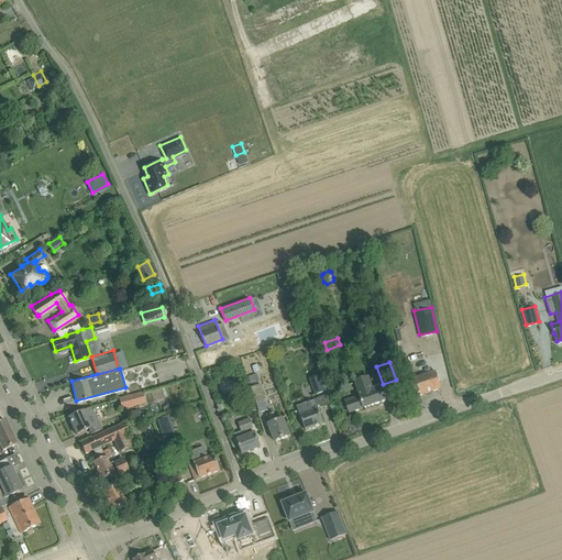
[(412,384),(416,394),(440,386),(434,370),(410,377),(412,384)]
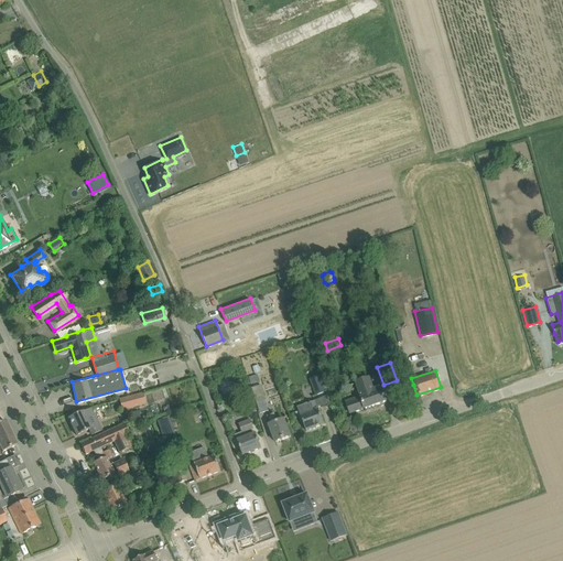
[(320,374),(309,377),(314,394),(325,390),(320,374)]
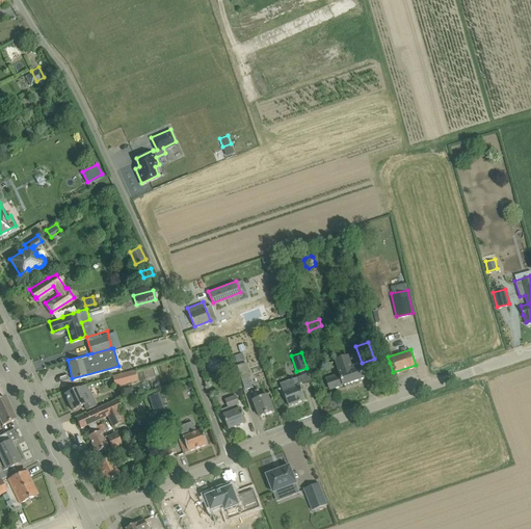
[(339,371),(325,375),(329,388),(364,376),(359,363),(351,365),(347,354),(335,359),(339,371)]
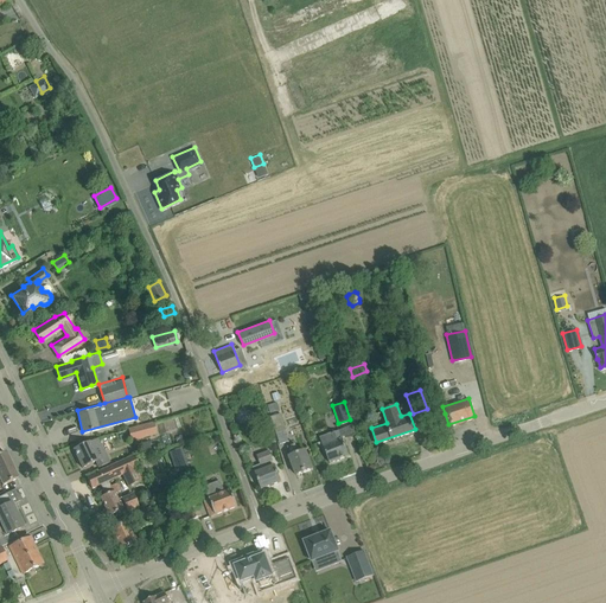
[(280,411),(269,415),(275,431),(286,428),(280,411)]
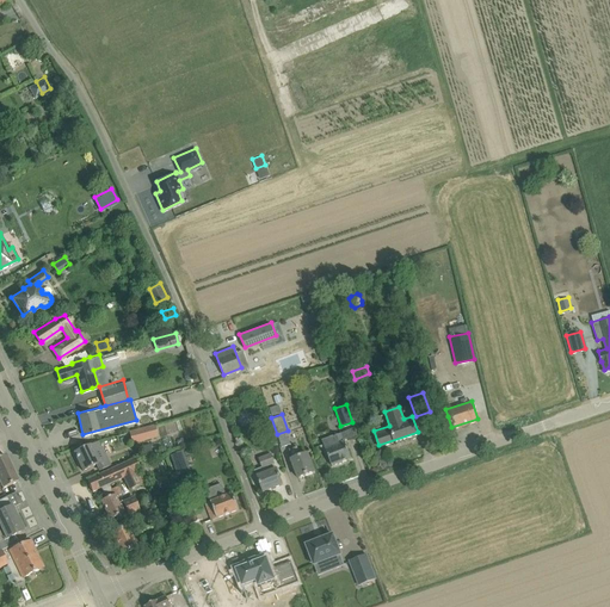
[(153,423),(134,428),(136,439),(156,434),(153,423)]
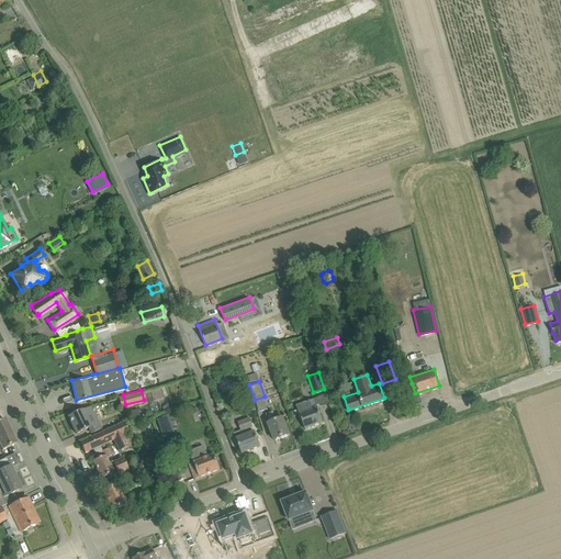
[(299,412),(300,416),(304,427),(322,420),(318,410),(316,405),(313,398),(295,404),(299,412)]
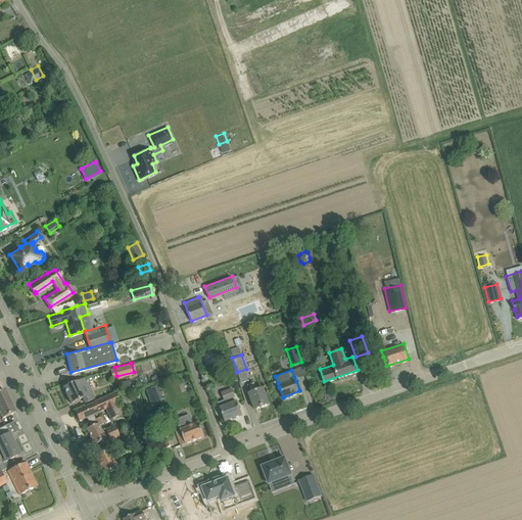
[(228,374),(232,382),(237,379),(234,372),(228,374)]
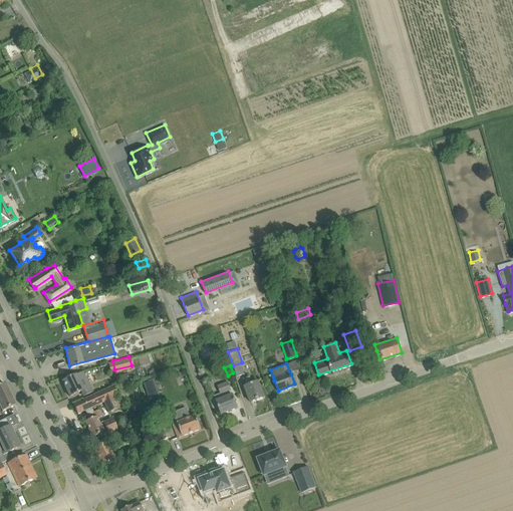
[(61,378),(68,395),(80,389),(82,394),(91,390),(81,369),(79,370),(74,372),(70,374),(61,378)]
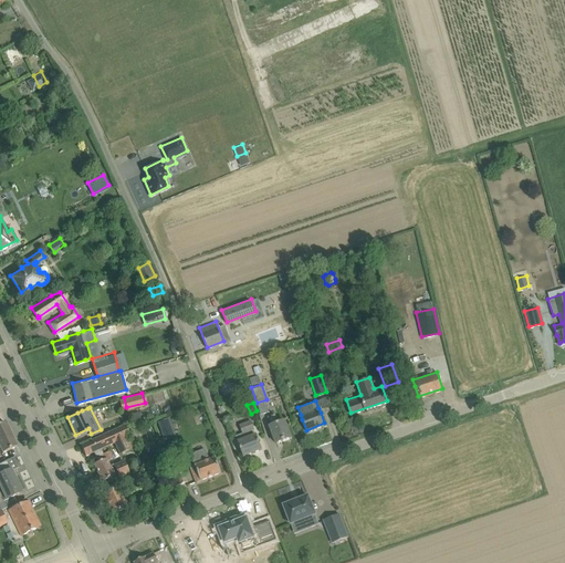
[(269,424),(272,431),(275,441),(290,436),(284,418),(278,421),(274,413),(267,415),(270,424),(269,424)]
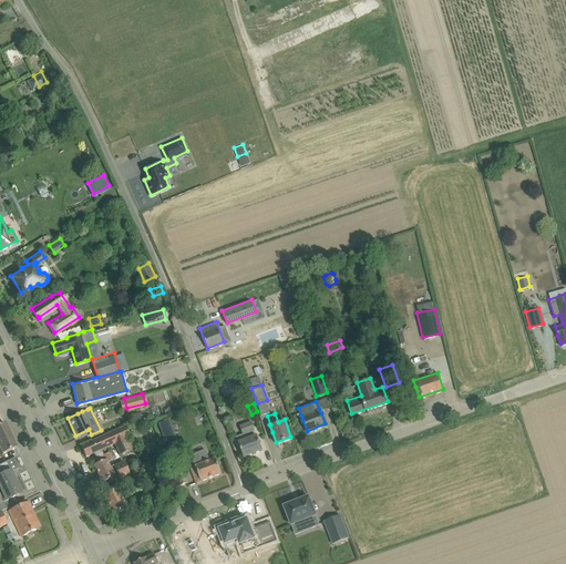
[(168,416),(156,420),(163,436),(175,431),(168,416)]
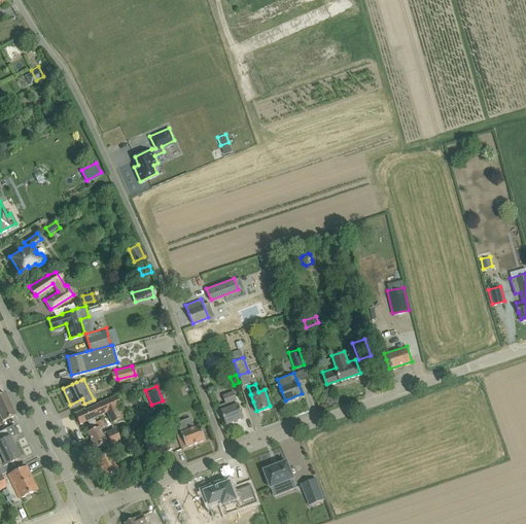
[(222,394),(225,402),(218,404),(225,423),(243,416),(238,403),(232,405),(230,400),(236,397),(233,390),(222,394)]
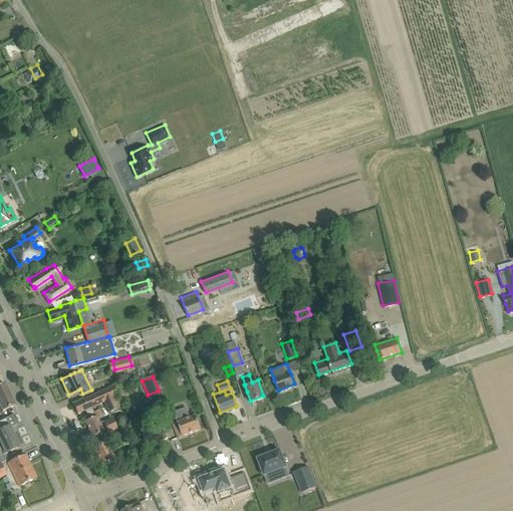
[(0,406),(1,409),(14,404),(4,381),(0,384),(0,406)]
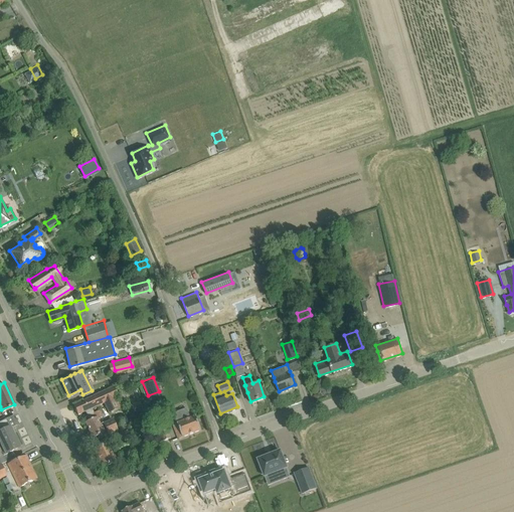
[(89,418),(84,420),(92,436),(97,434),(98,437),(117,428),(112,417),(103,421),(102,420),(99,421),(96,416),(102,414),(99,408),(93,411),(91,406),(104,400),(108,411),(121,405),(116,395),(117,394),(113,384),(72,402),(76,412),(83,409),(89,418)]
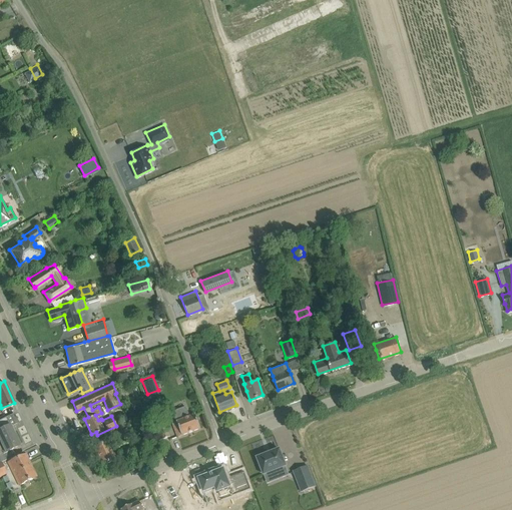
[(194,413),(189,415),(185,405),(172,410),(176,420),(172,422),(177,435),(199,426),(194,413)]
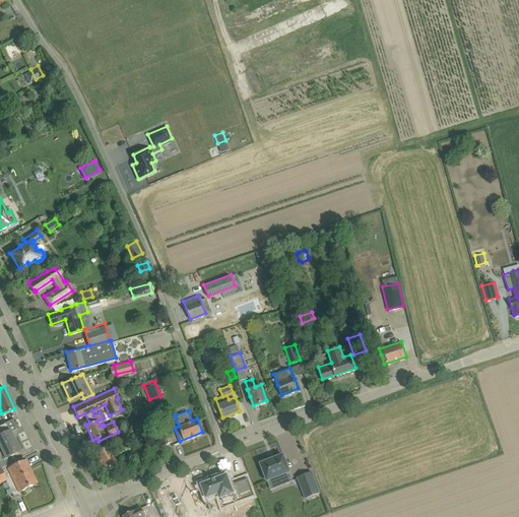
[(9,430),(16,426),(13,418),(14,417),(13,416),(0,423),(0,449),(1,449),(5,456),(3,458),(6,463),(14,459),(11,454),(19,450),(9,430)]
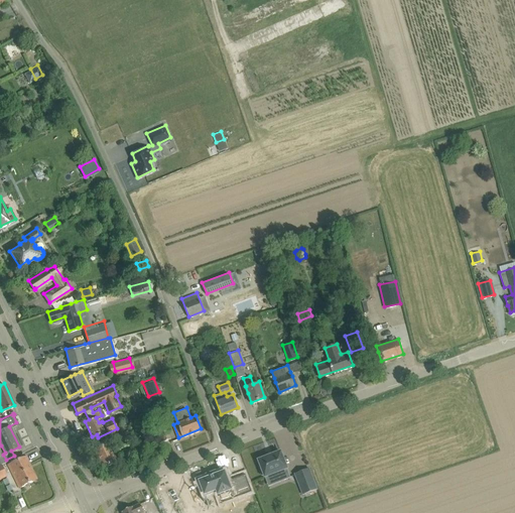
[(158,425),(163,439),(170,437),(165,423),(158,425)]
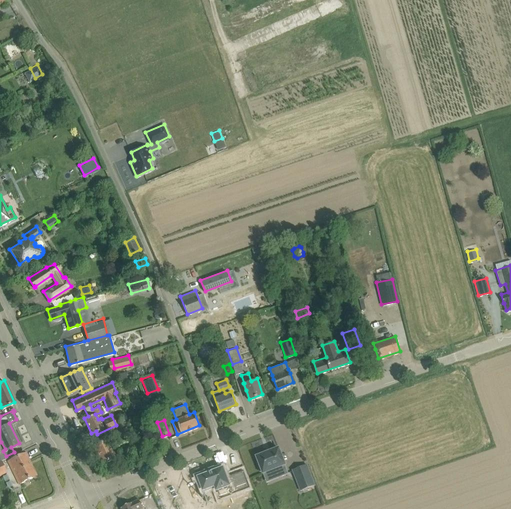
[(115,428),(119,439),(127,436),(123,425),(115,428)]
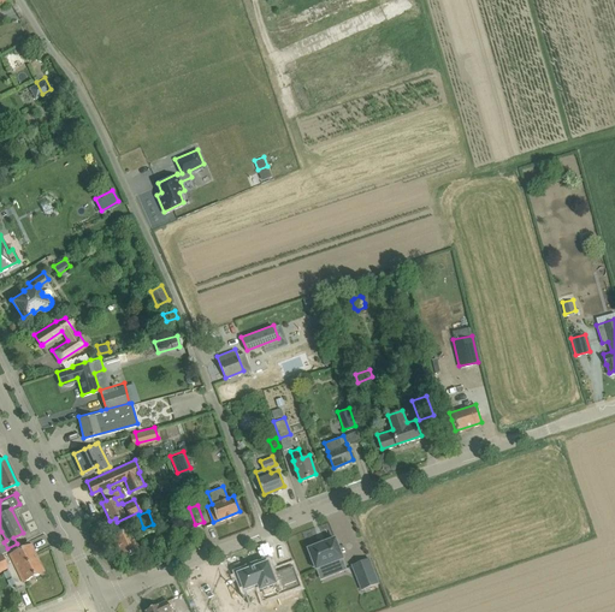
[(108,530),(122,557),(137,550),(124,523),(108,530)]
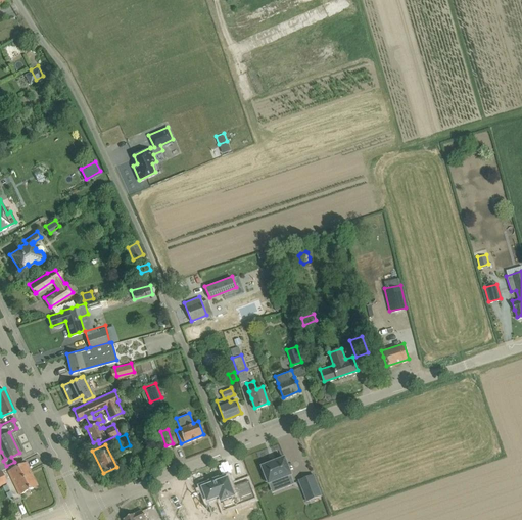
[(282,474),(286,485),(293,482),(290,474),(291,473),(284,456),(270,462),(269,461),(263,463),(264,464),(262,465),(265,473),(264,474),(266,480),(282,474)]
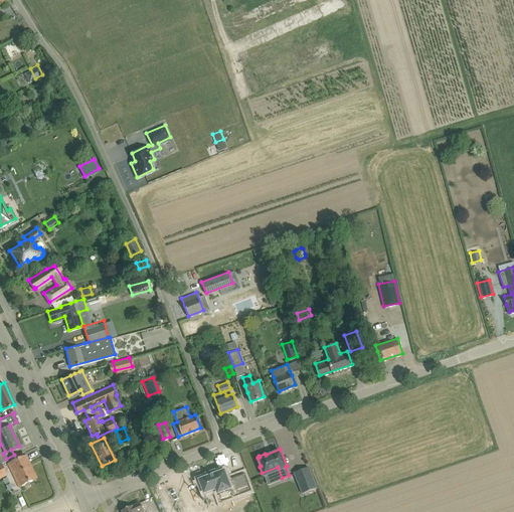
[(15,454),(14,455),(6,459),(0,462),(0,476),(4,474),(11,488),(34,477),(27,463),(23,455),(17,458),(15,454)]
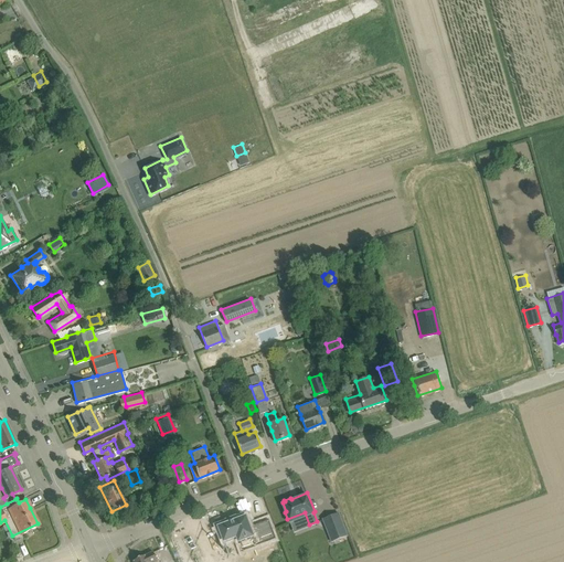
[(321,518),(330,541),(348,534),(338,510),(321,518)]
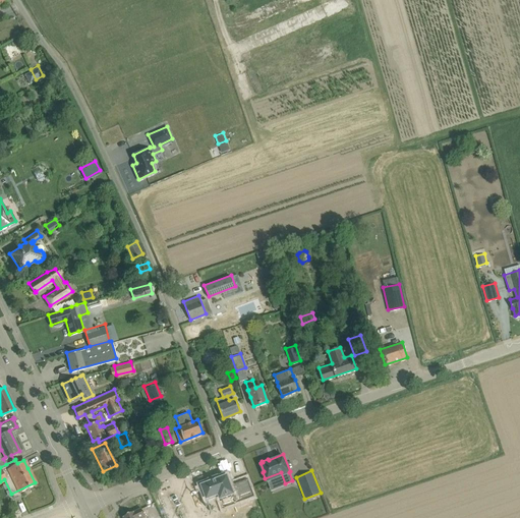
[(211,482),(203,485),(208,499),(220,494),(221,499),(234,494),(234,493),(237,492),(240,501),(254,496),(248,478),(234,483),(234,484),(231,485),(227,476),(219,479),(219,478),(211,481),(211,482)]
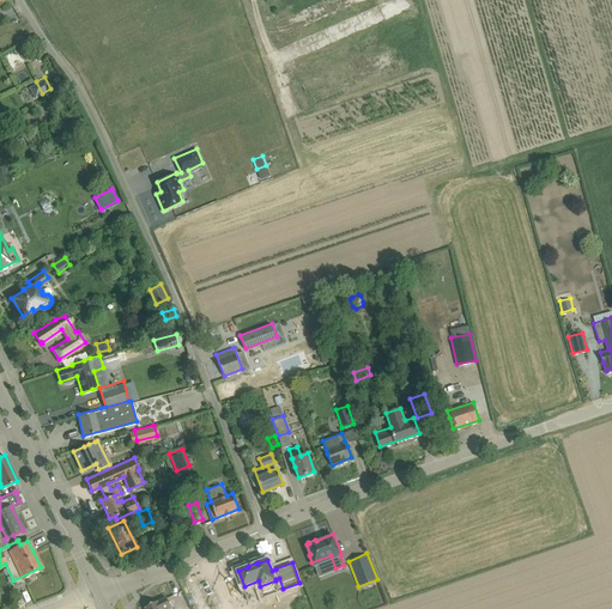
[(145,606),(145,608),(165,608),(171,607),(165,596),(145,606)]
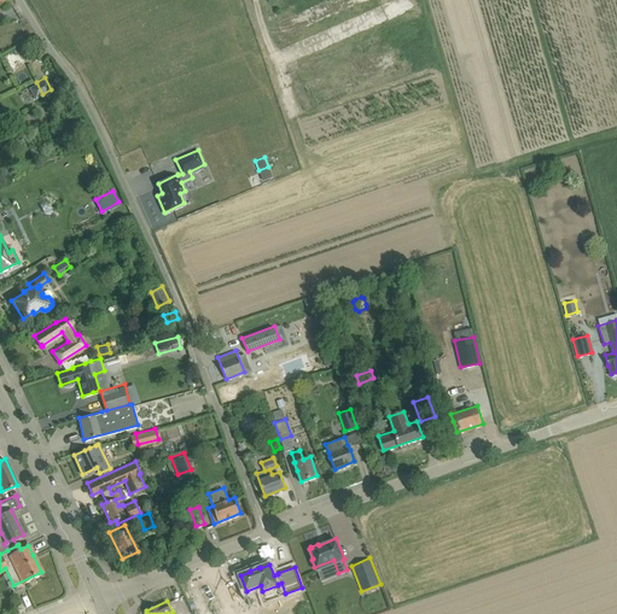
[(238,613),(236,601),(213,606),(214,613),(238,613)]
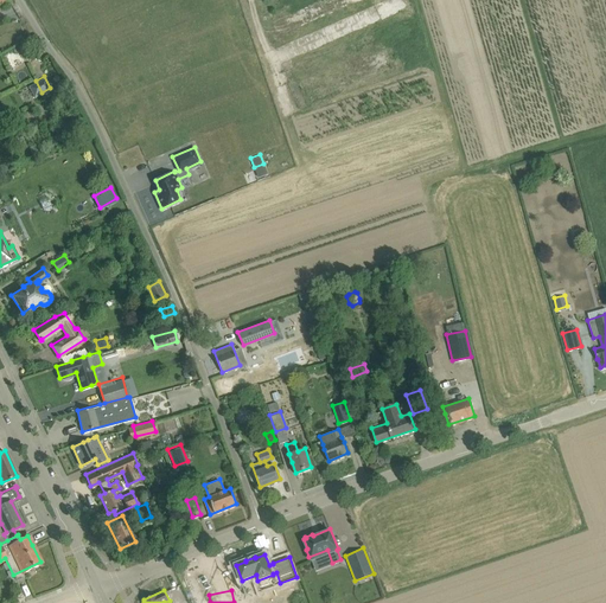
All buildings are outlined.
